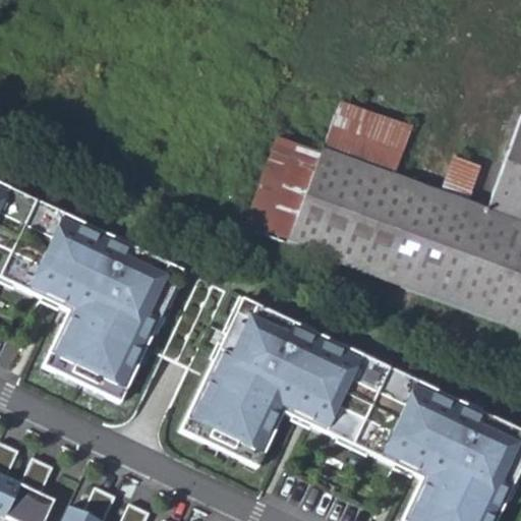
[(321,150),(394,176),(412,126),(338,100),(321,150)]
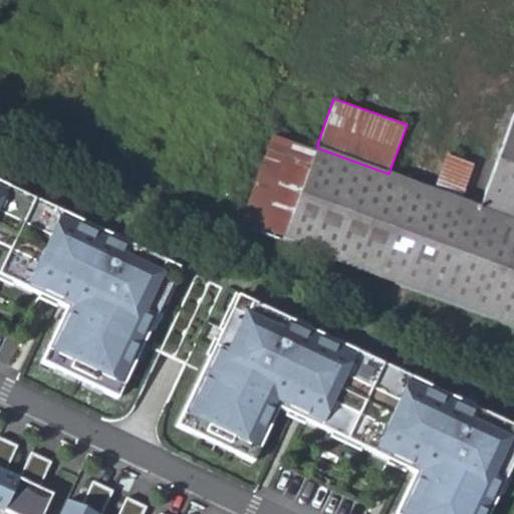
[(281,243),(513,327),(513,112),(513,113),(479,207),(460,200),(434,191),(389,174),(316,148),(315,151),(281,243)]
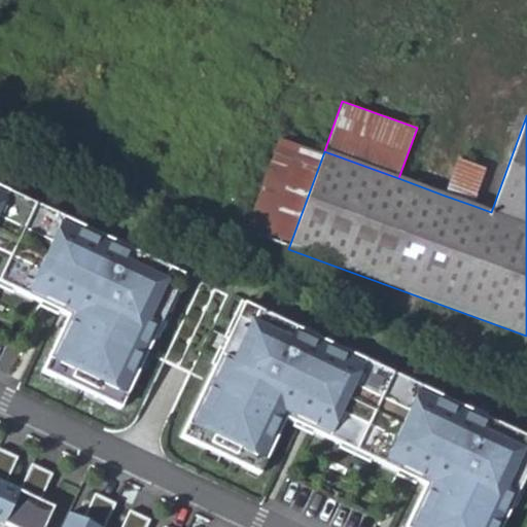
[(244,233),(288,249),(323,154),(279,139),(244,233)]
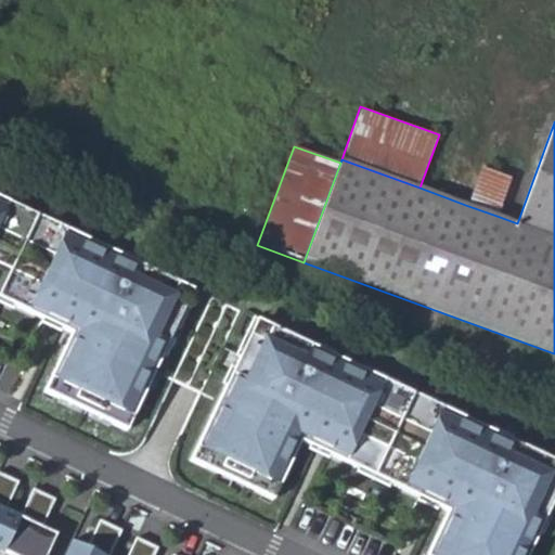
[(468,206),(497,216),(511,178),(483,167),(468,206)]
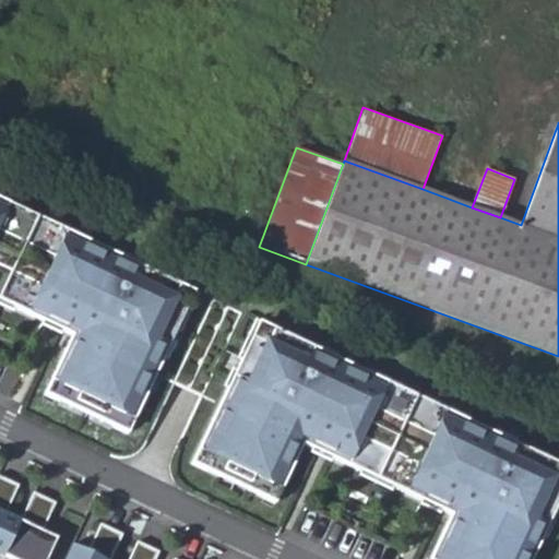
[(0,194),(0,247),(21,204),(0,194)]
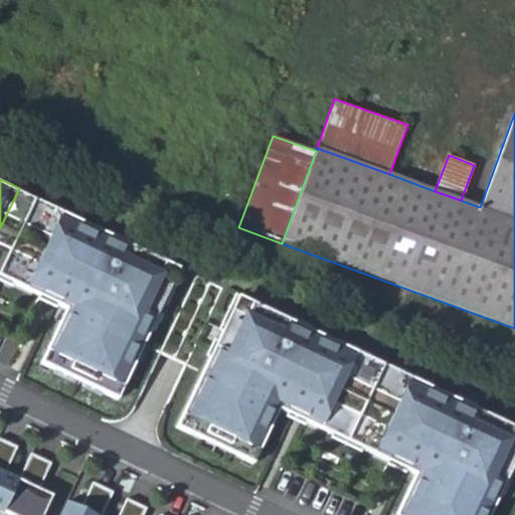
[(69,212),(36,284),(76,302),(47,361),(125,394),(187,268),(69,212)]
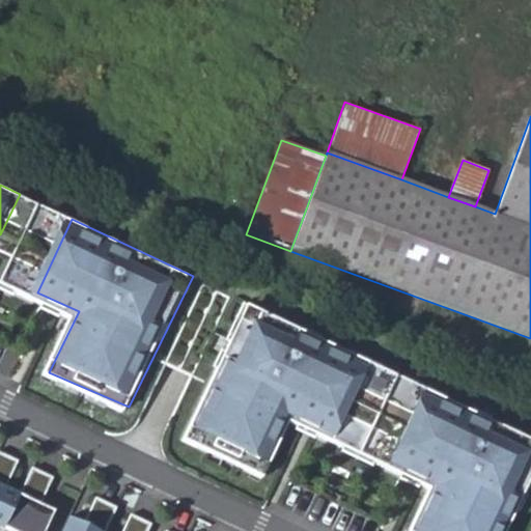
[(254,311),(195,443),(269,478),(295,424),(344,445),(381,369),(254,311)]
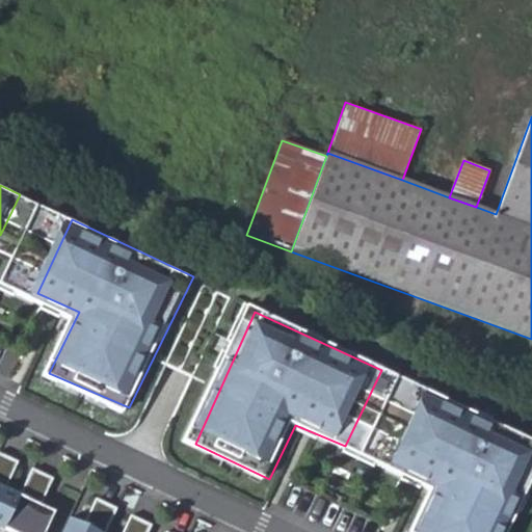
[(531,442),(431,395),(397,468),(437,487),(416,531),(512,531),(531,491),(531,442)]
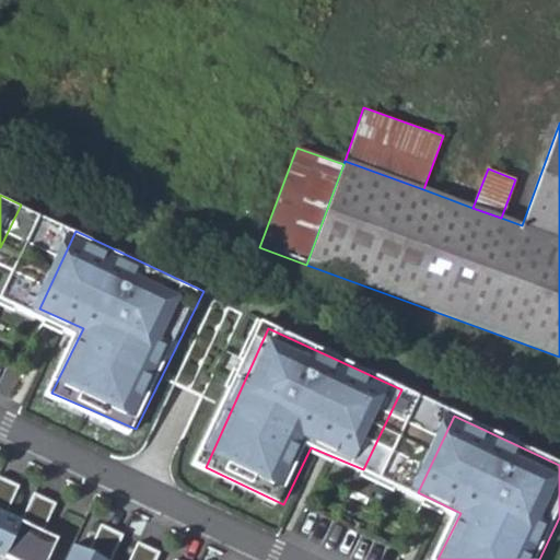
[(0,557),(1,558),(18,522),(3,515),(16,487),(0,479),(0,557)]
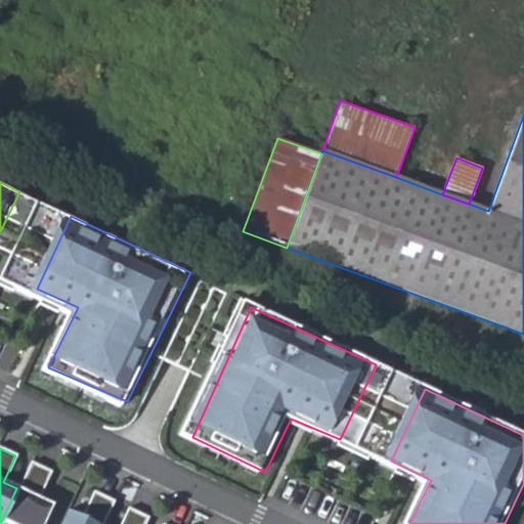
[(50,472),(30,463),(16,488),(1,522),(0,523),(42,523),(51,505),(37,498),(50,472)]
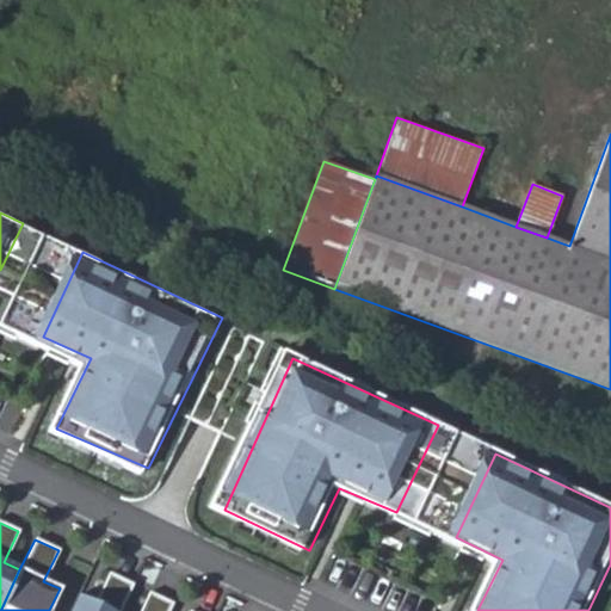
[(118,610),(131,585),(107,574),(93,604),(76,597),(69,610),(118,610)]
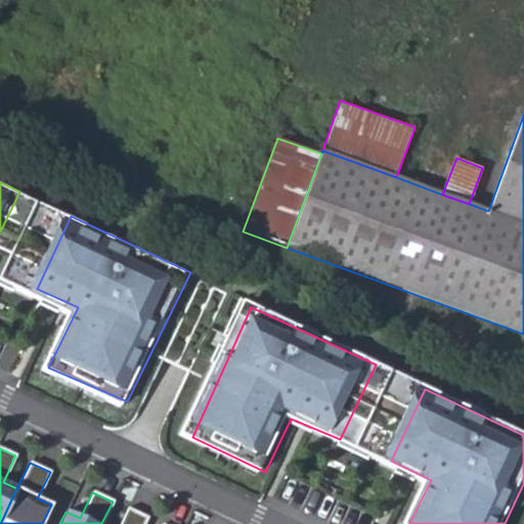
[(144,523),(147,518),(127,509),(119,523),(144,523)]
